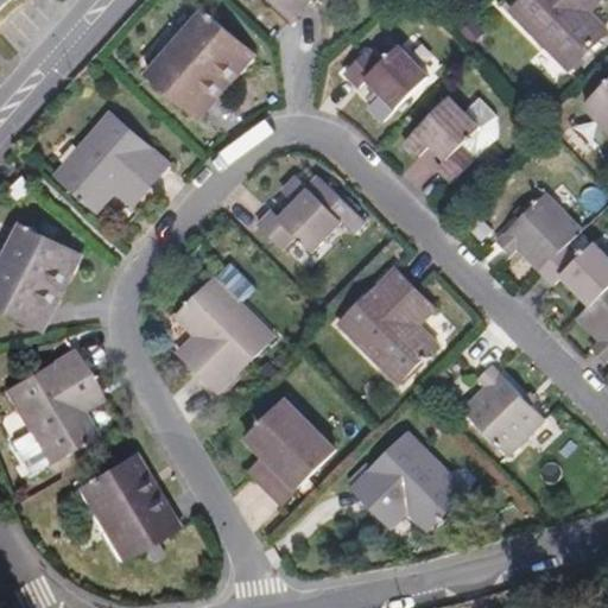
[(272,0),(284,11),(295,0),(272,0)]
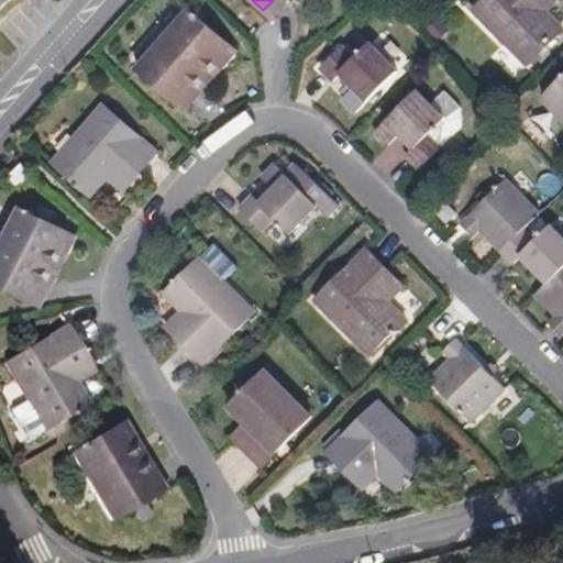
[(272,19),(290,0),(273,0),(263,10),(272,19)]
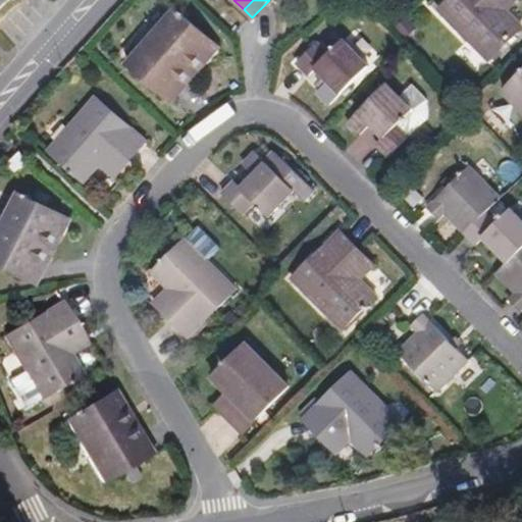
[(521,28),(521,27),(507,12),(500,4),(503,0),(450,0),(438,11),(488,61),(521,28)]
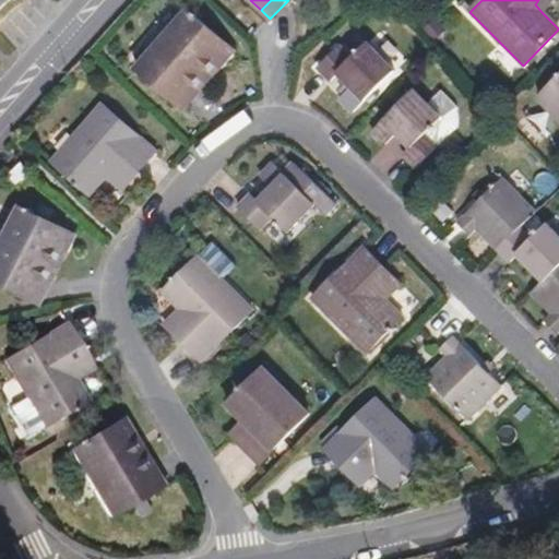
[(543,13),(556,0),(538,0),(535,4),(543,13)]
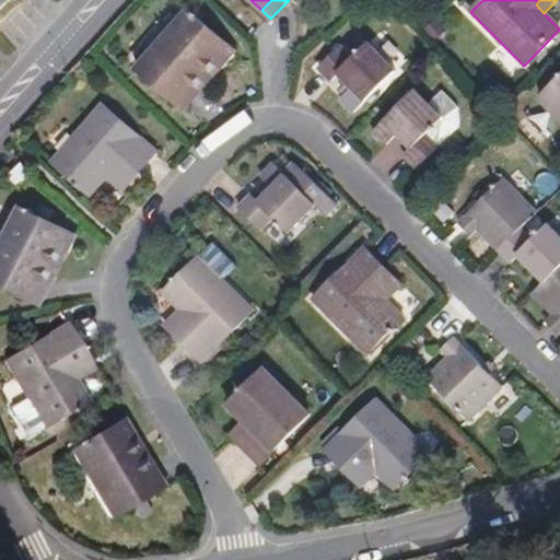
[(173,104),(210,63),(219,72),(236,53),(188,10),(136,69),(173,104)]
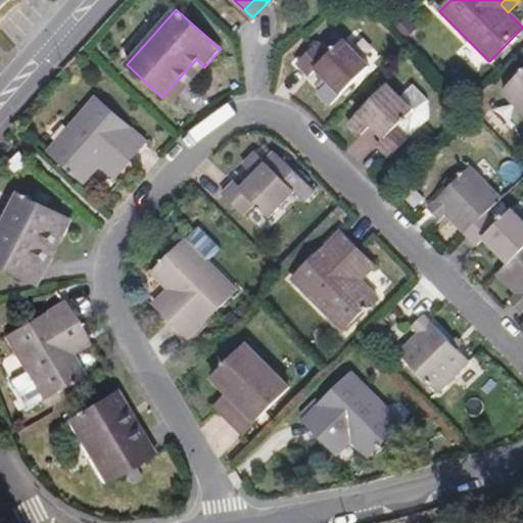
[(370,68),(343,41),(329,55),(319,45),(298,64),(311,77),(318,69),(331,82),(320,93),(331,105),(370,68)]
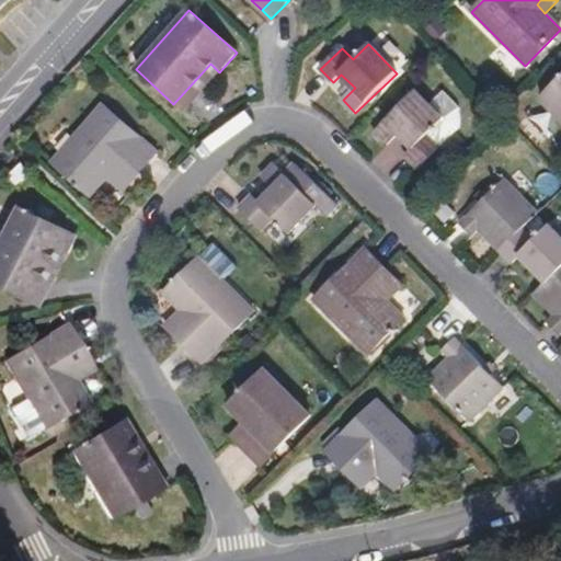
[(183,113),(219,72),(210,64),(173,104),(183,113)]
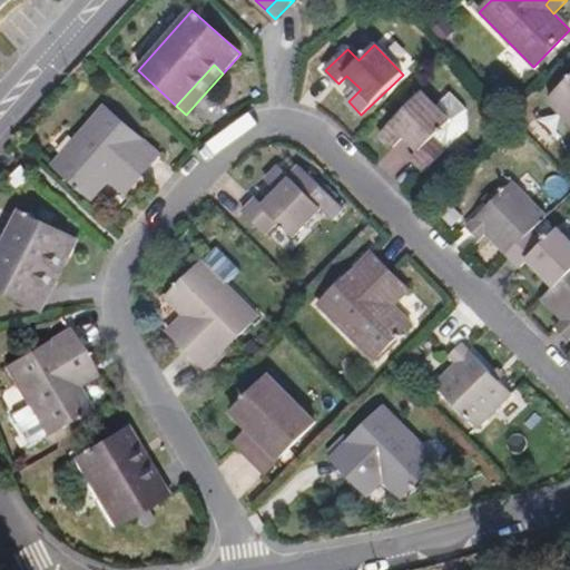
[(569,121),(569,80),(559,92),(569,102),(569,115),(567,119),(569,121)]
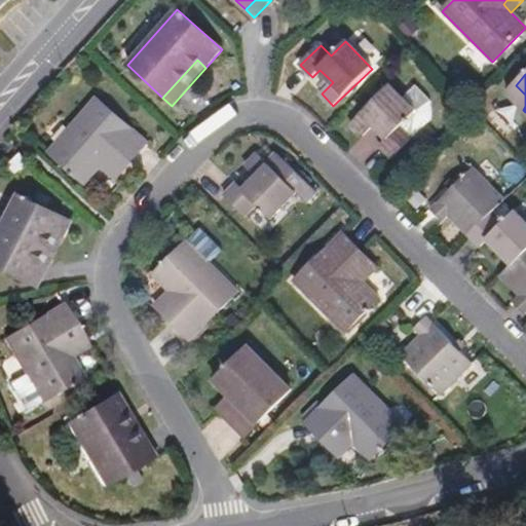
[(401,125),(415,111),(426,122),(427,121),(427,98),(415,86),(403,99),(389,85),(350,123),(363,136),(374,124),(386,138),(379,145),(391,157),(412,137),(401,125)]
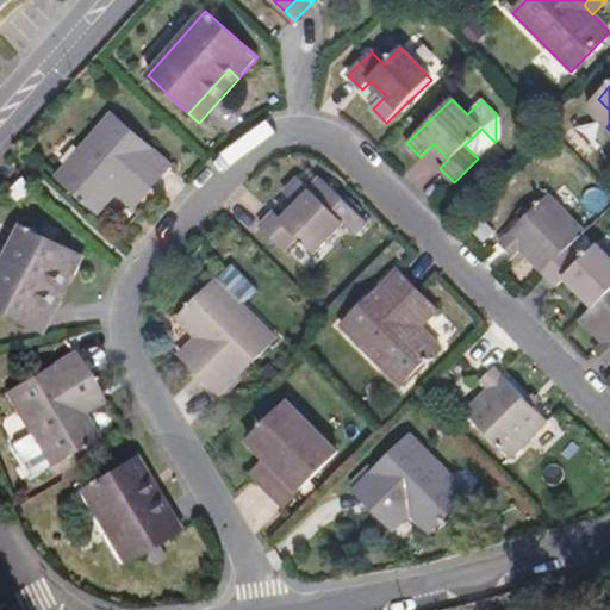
[(609,123),(609,110),(598,99),(587,109),(607,128),(609,123)]
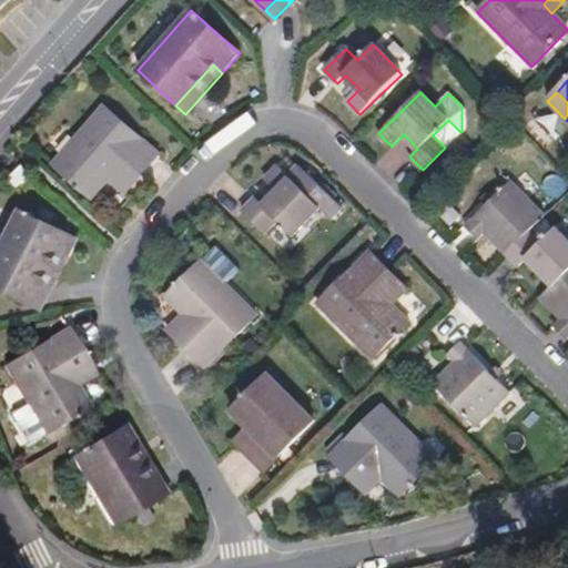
[(134,185),(161,154),(105,104),(53,161),(92,198),(110,178),(117,170),(134,185)]
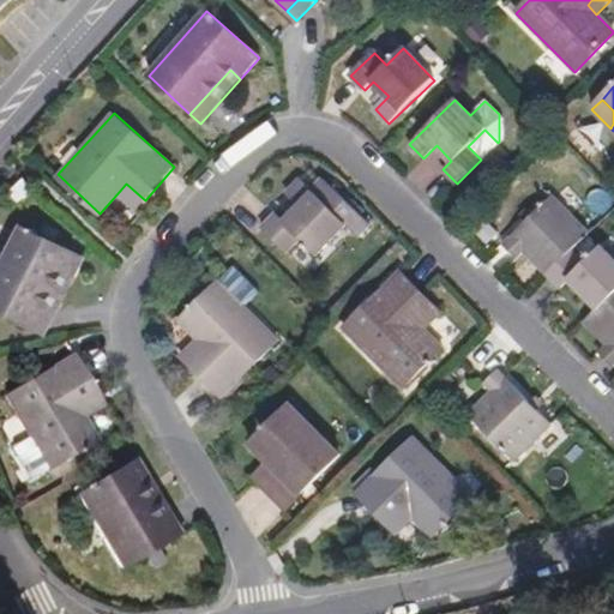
[(481,160),(498,143),(485,130),(468,146),(481,160)]
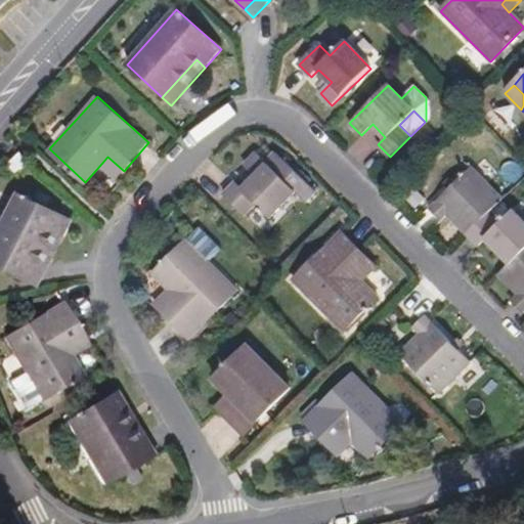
[(271,217),(298,191),(306,201),(316,192),(278,153),(269,162),(259,151),(248,163),(259,175),(246,187),(239,180),(226,193),(246,213),(258,202),(271,217)]
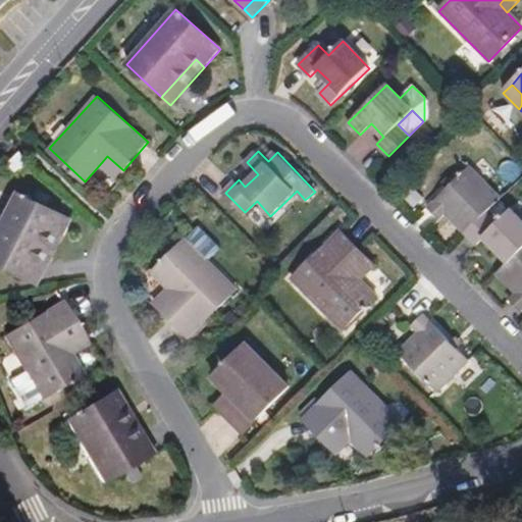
[(123,170),(107,156),(101,163),(117,177),(123,170)]
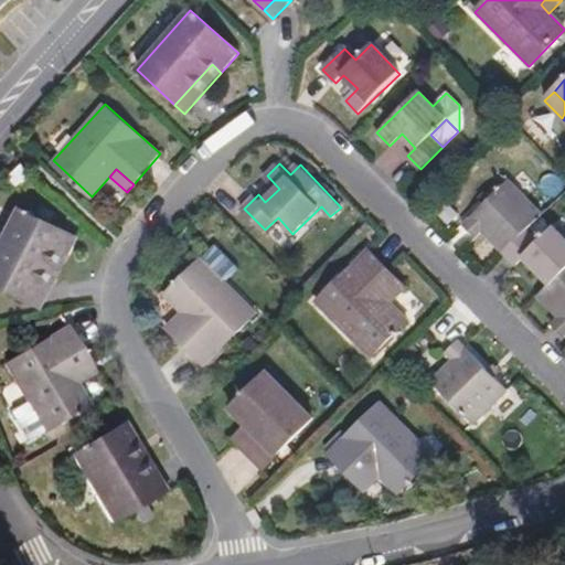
[(522,231),(537,215),(504,182),(459,226),(471,238),(480,232),(501,253),(522,231)]
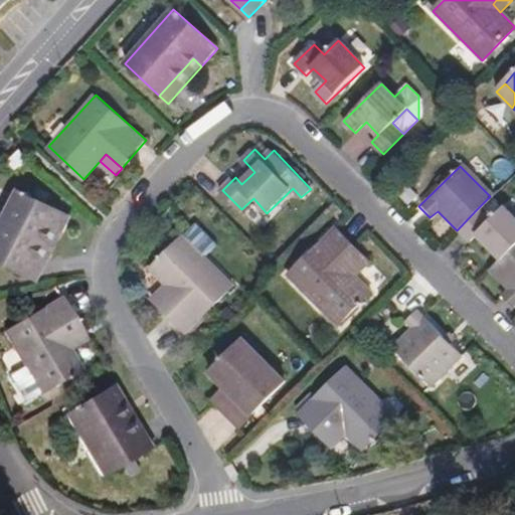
[(0,263),(27,278),(51,232),(61,237),(71,216),(19,190),(0,227),(0,263)]
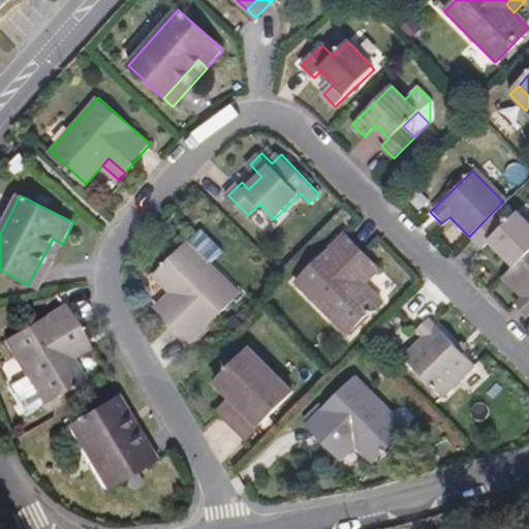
[(515,267),(528,252),(528,227),(517,215),(501,229),(489,216),(469,237),(480,249),(489,241),(515,267)]
